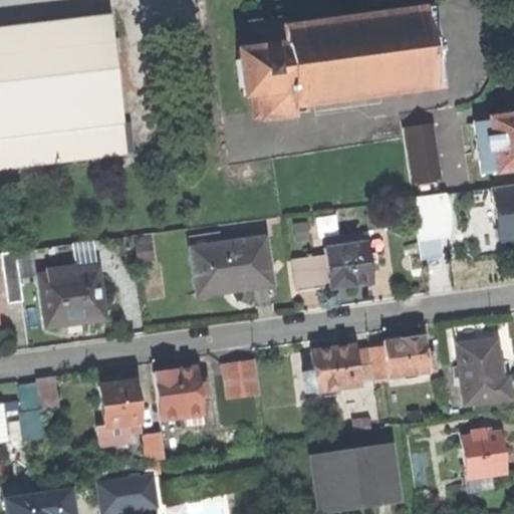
[(260,93),(263,118),(297,114),(296,105),(345,98),(345,101),(366,98),(366,95),(380,93),(380,96),(401,93),(401,91),(440,86),(429,8),(392,14),(391,10),(369,13),(370,16),(353,19),(353,15),(334,17),(335,22),(318,24),(317,20),(301,22),(302,27),(286,29),(285,20),(251,25),(254,49),(240,51),(241,61),(237,61),(240,87),(245,86),(246,95),(260,93)]
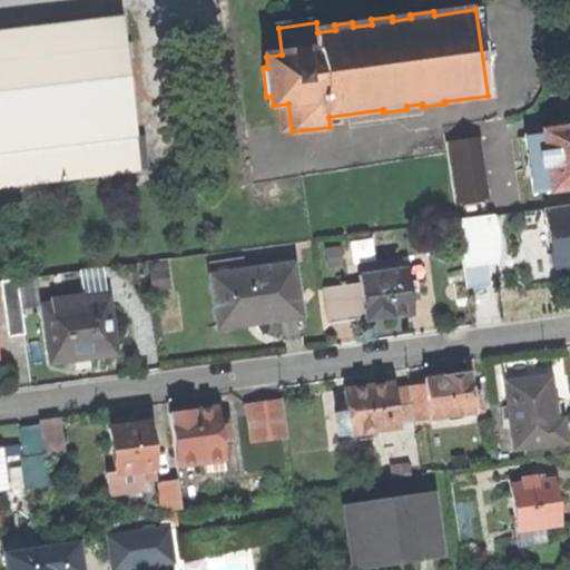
[(0,185),(140,168),(121,16),(29,27),(28,22),(13,23),(13,30),(0,31),(0,185)]
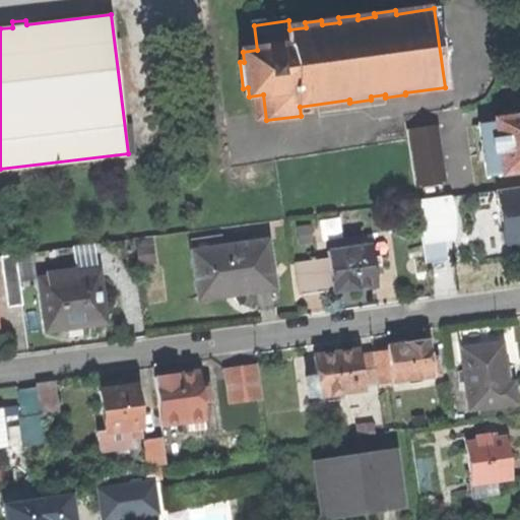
[(486,178),(519,173),(519,118),(479,124),(479,126),(485,164),(486,178)]
